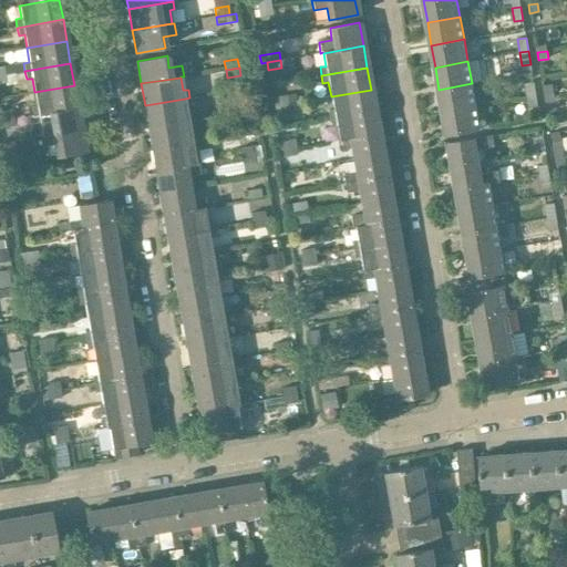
[(472,83),(439,90),(443,112),(476,105),(472,83)]
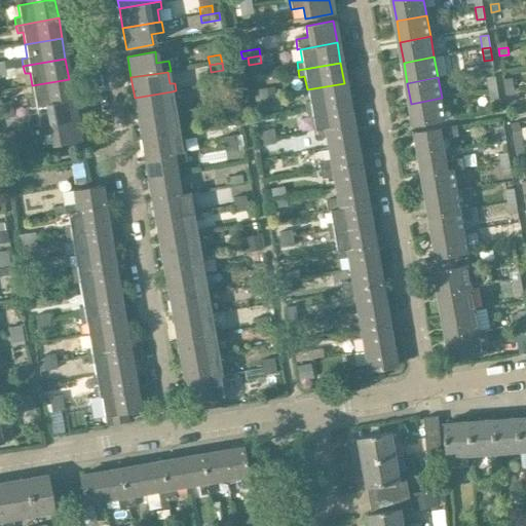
[(495,77),(487,78),(489,90),(497,88),(495,77)]
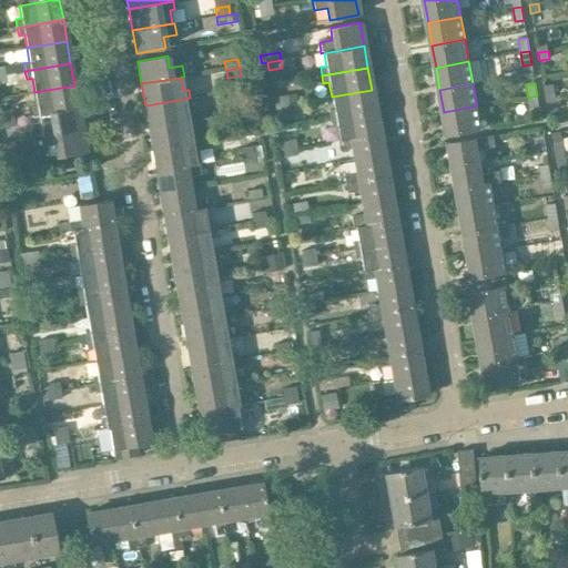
[(544,87),(546,100),(555,99),(553,84),(544,87)]
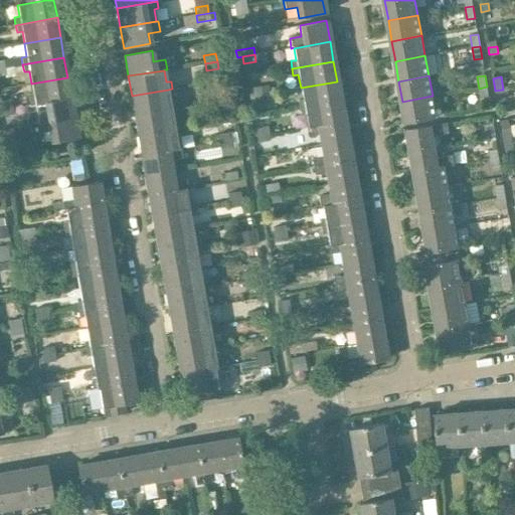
[(67,77),(31,83),(33,96),(28,97),(29,105),(70,98),(67,77)]
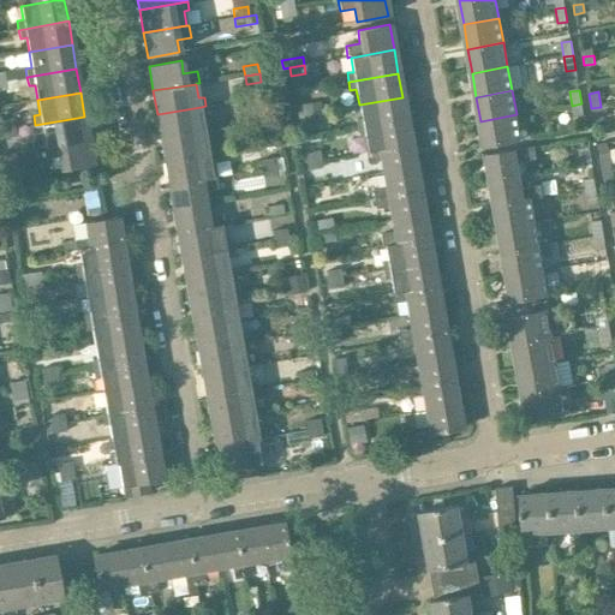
[(402,97),(359,105),(362,119),(356,120),(357,129),(406,120),(402,97)]
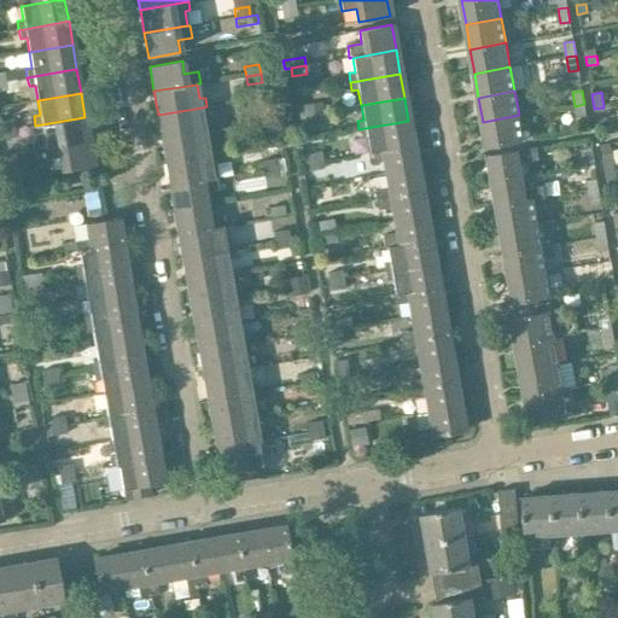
[(298,106),(299,117),(314,114),(313,104),(298,106)]
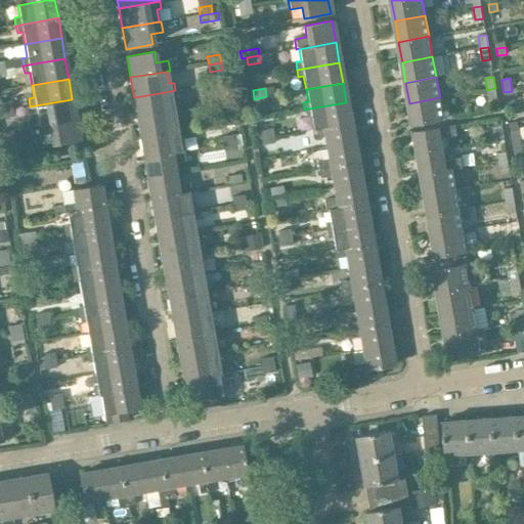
[(495,88),(487,90),(489,102),(497,100),(495,88)]
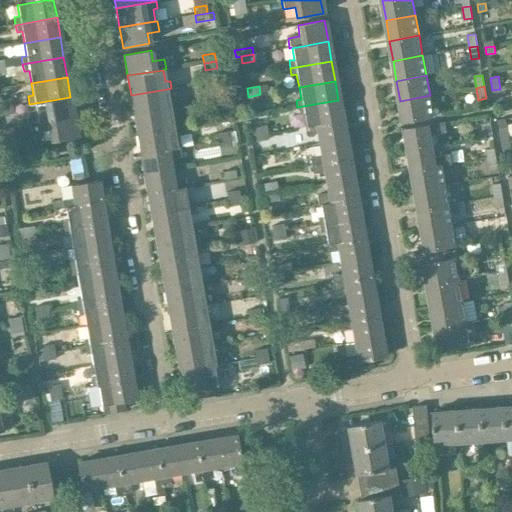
[(167,89),(131,95),(134,115),(170,109),(175,108),(174,100),(169,101),(167,89)]
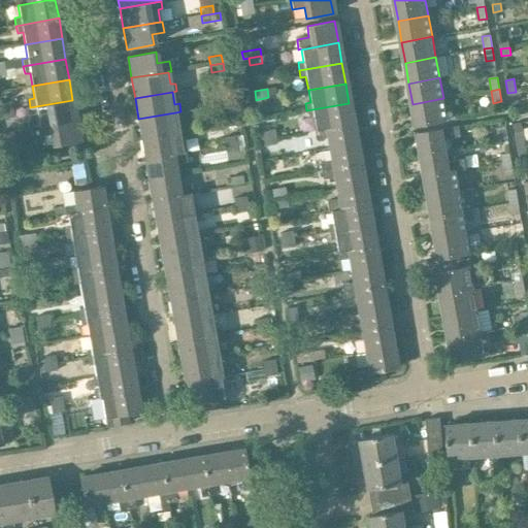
[(516,92),(507,93),(509,105),(518,103),(516,92)]
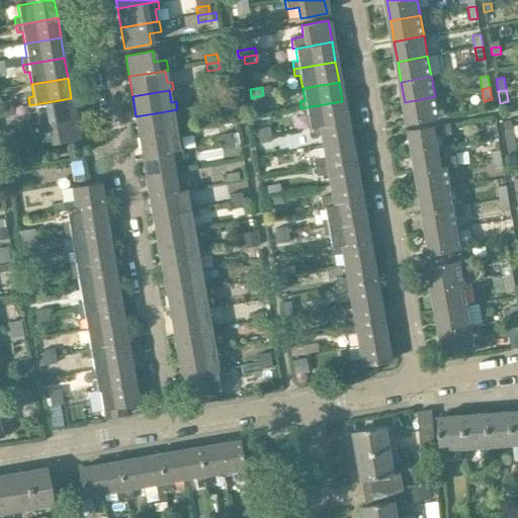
[(211,96),(213,103),(226,101),(224,94),(211,96)]
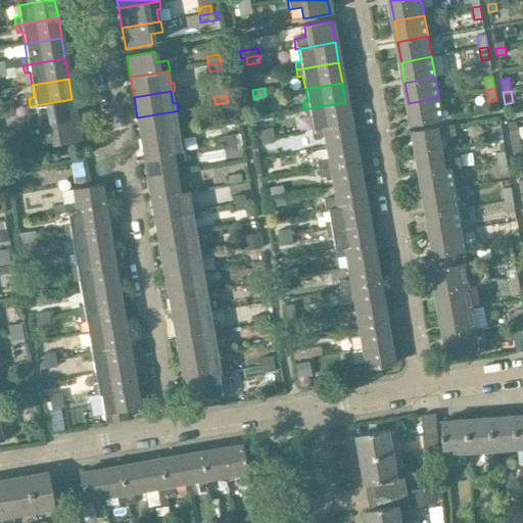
[(266,96),(253,99),(254,105),(267,102),(266,96)]
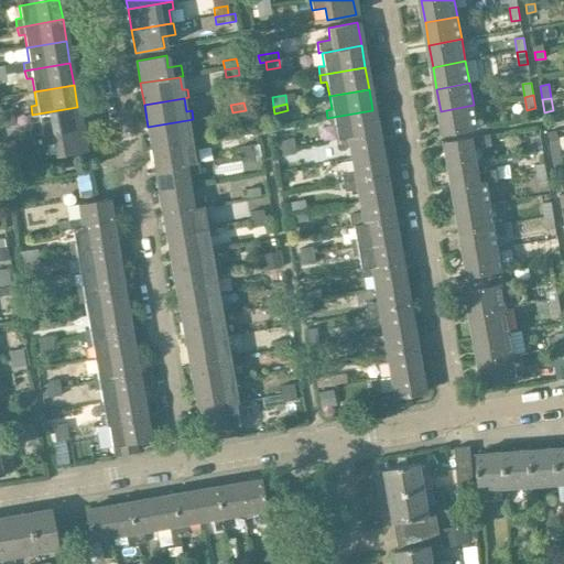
[(474,105),(441,111),(445,134),(470,130),(470,129),(477,128),(474,105)]
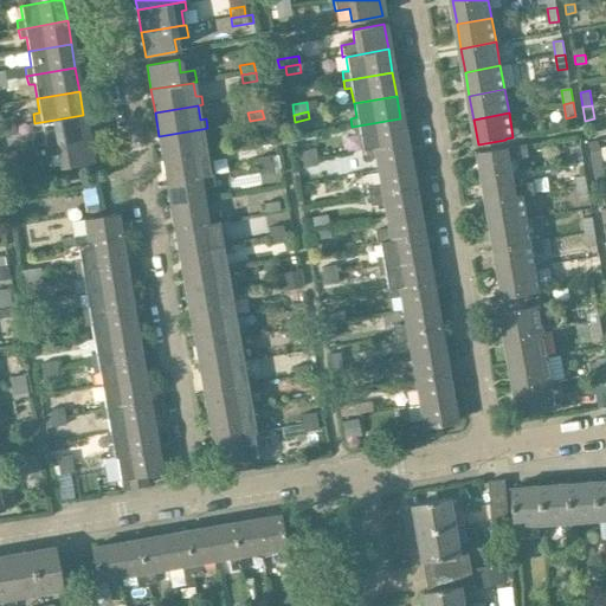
[(83,115),(34,123),(37,131),(42,130),(45,144),(88,137),(83,115)]
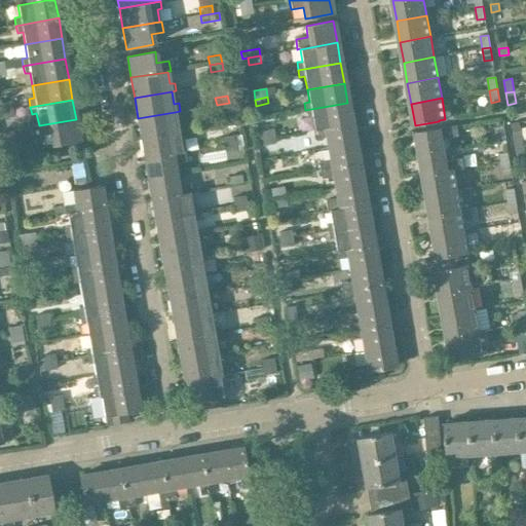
[(0,103),(0,111),(11,109),(10,102),(0,103)]
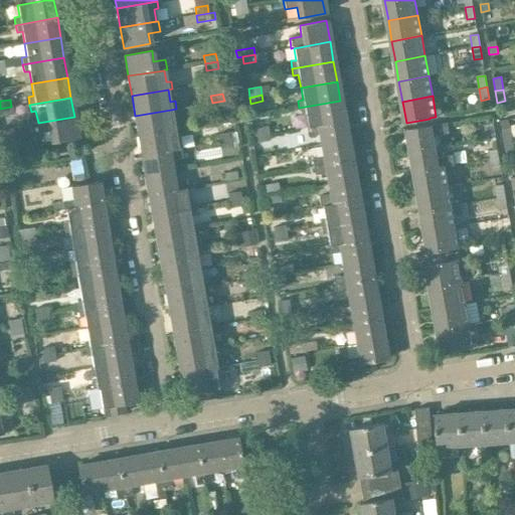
[(224,101),(212,103),(213,110),(225,108),(224,101)]
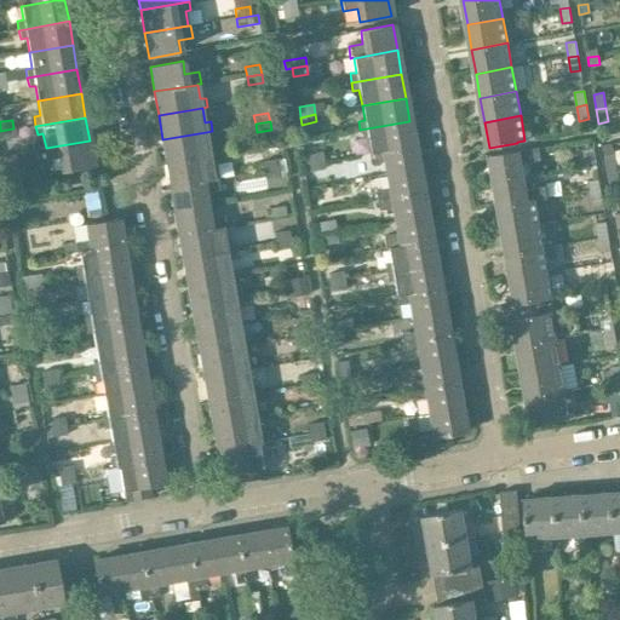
[(409,121),(360,130),(361,139),(367,138),(369,153),(414,145),(409,121)]
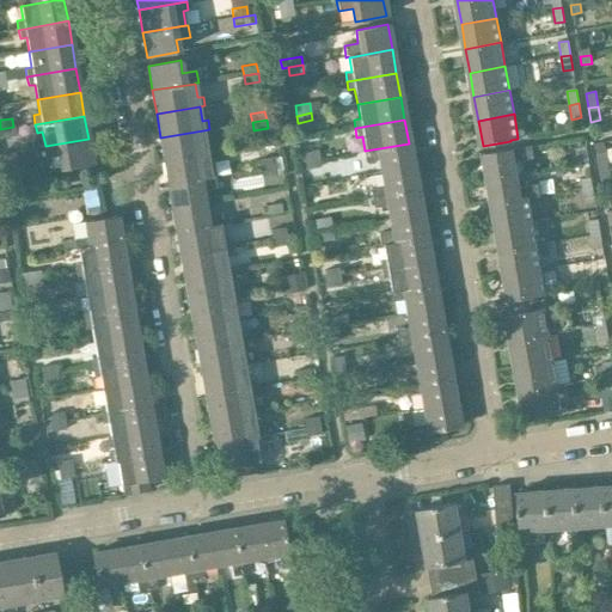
[(13,127),(0,129),(0,134),(1,138),(16,135),(13,127)]
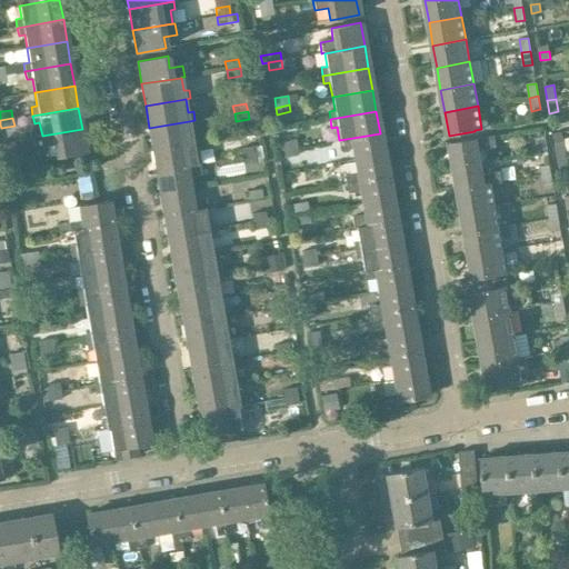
[(189,121),(149,128),(153,150),(198,142),(197,133),(191,135),(189,121)]
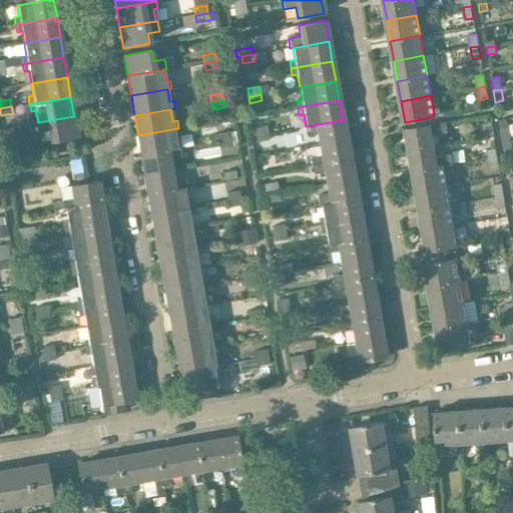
[(74,116),(38,122),(35,123),(37,133),(49,130),(51,141),(77,137),(74,116)]
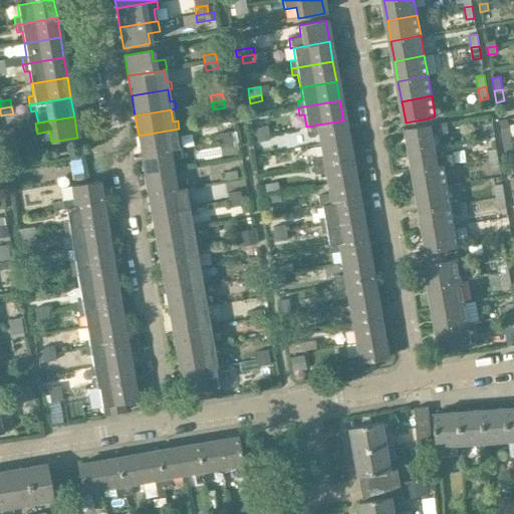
[(343,120),(306,126),(304,127),(306,137),(318,135),(320,145),(346,140),(343,120)]
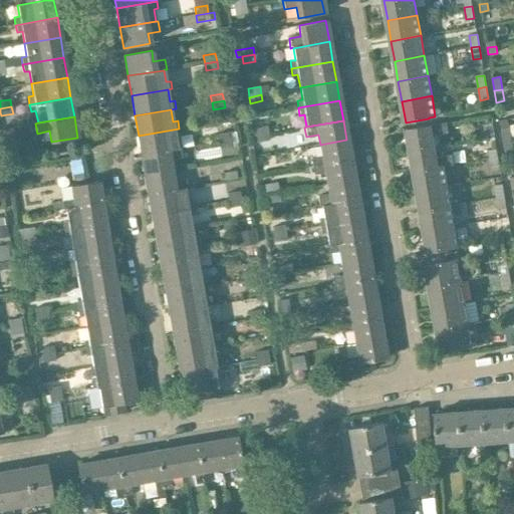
[(407,130),(410,151),(433,147),(431,136),(447,133),(446,123),(407,130)]
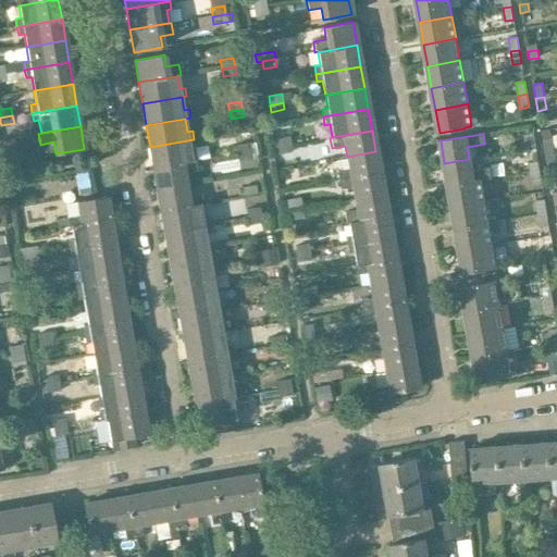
[(533,134),(524,135),(527,148),(535,147),(533,134)]
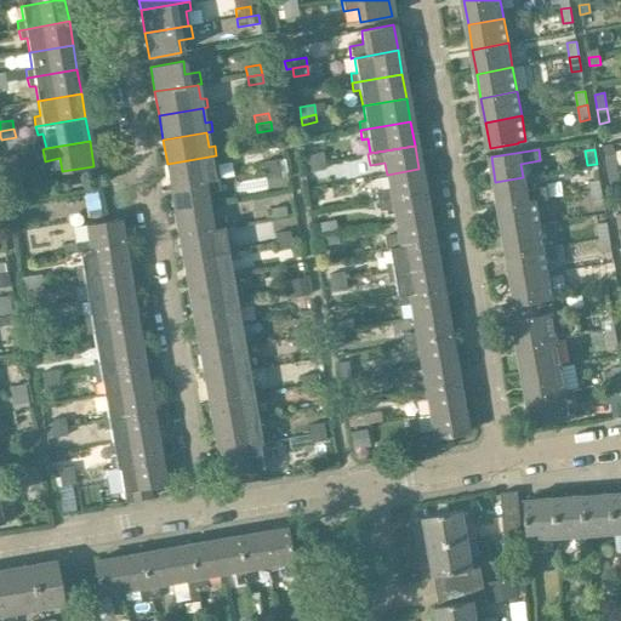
[(307,155),(309,164),(324,161),(322,153),(307,155)]
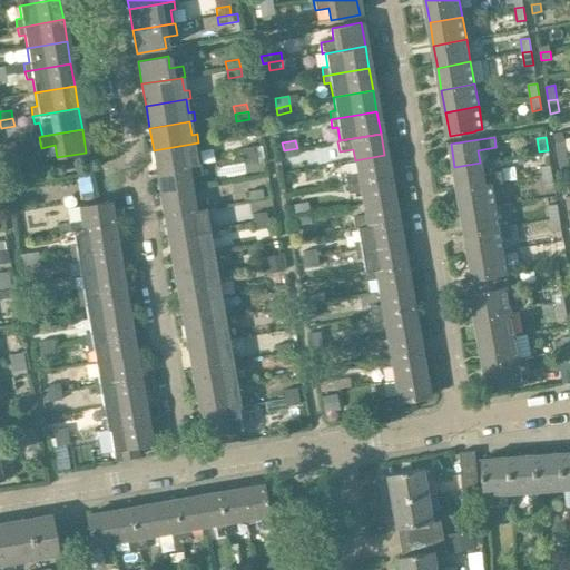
[(1,144),(2,153),(16,150),(15,141),(1,144)]
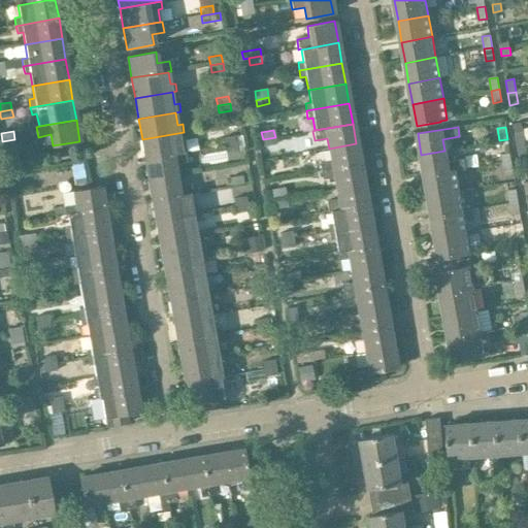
[(184,132),(142,139),(145,160),(183,153),(180,140),(186,139),(184,132)]
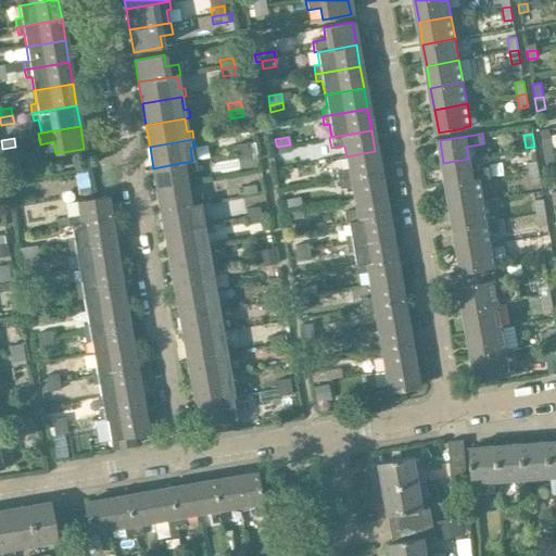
[(551,139),(542,140),(544,154),(553,153),(551,139)]
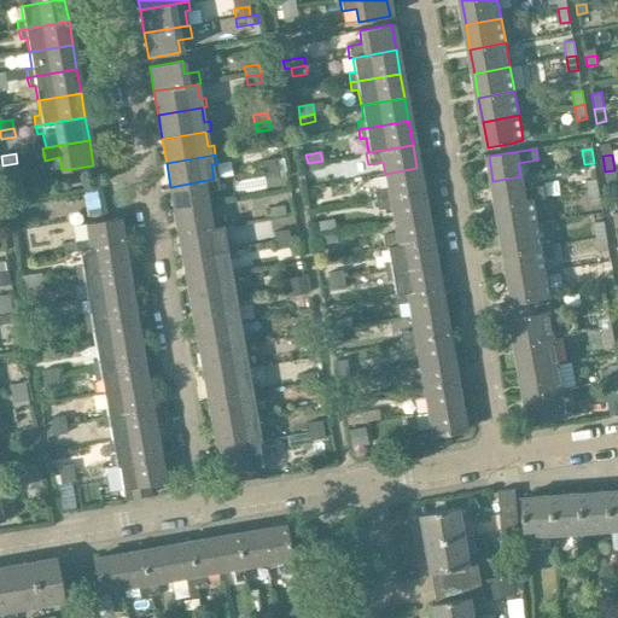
[(277,168),(275,159),(261,162),(262,170),(277,168)]
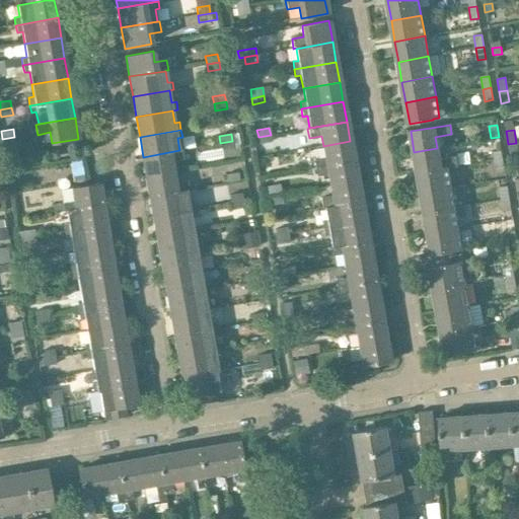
[(271,135),(258,137),(260,144),(272,142),(271,135)]
